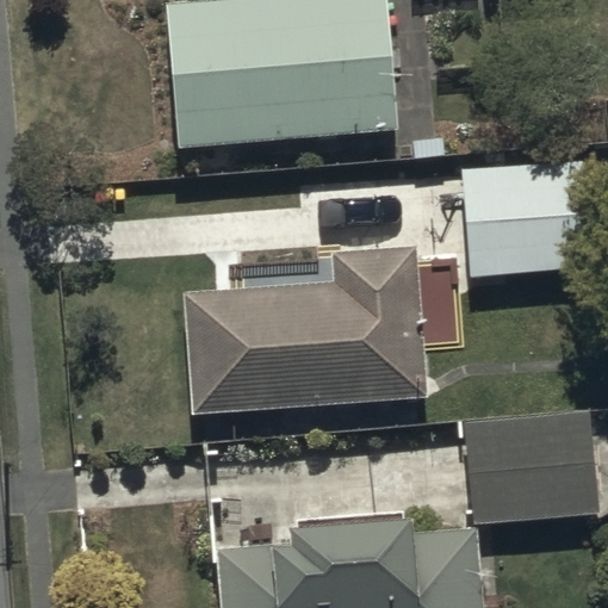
[(388,0),(167,0),(166,0),(178,147),(398,130),(388,0)]
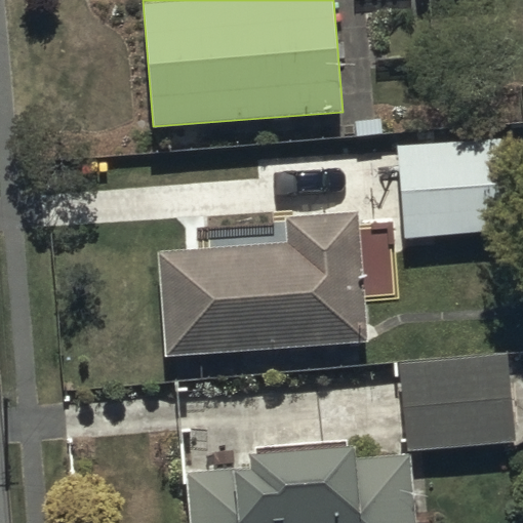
[(504,137),(397,144),(402,240),(509,234),(504,137)]
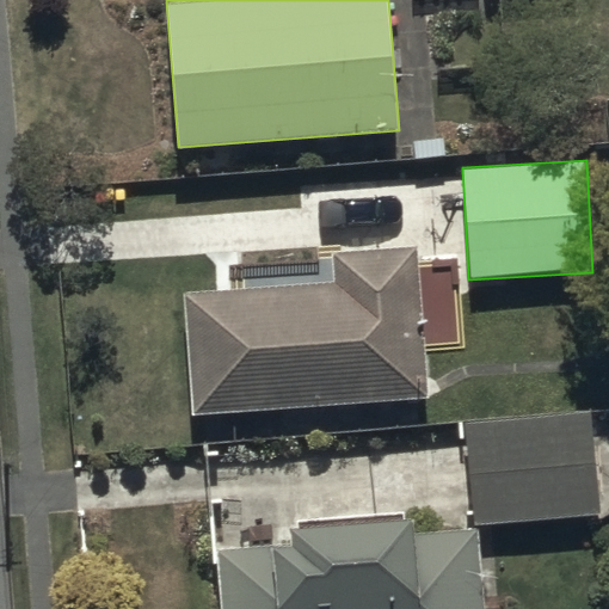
[(332,282),(184,290),(191,414),(426,401),(418,247),(331,252),(332,282)]
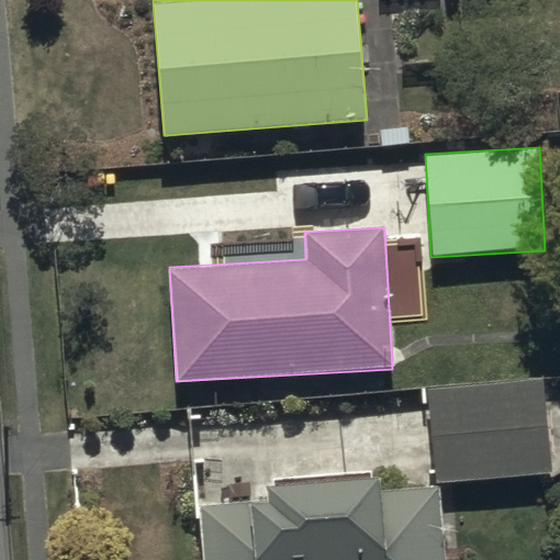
[(541,377),(427,384),(434,480),(547,473),(541,377)]
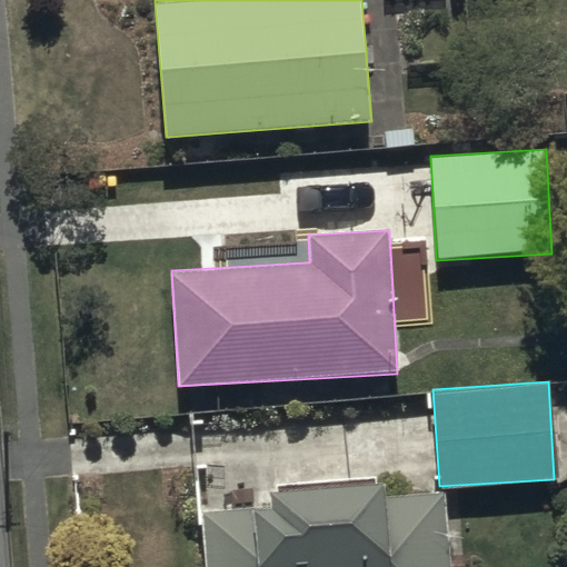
[(276,507),(204,511),(208,566),(453,566),(447,495),(391,499),(390,479),(275,487),(276,507)]
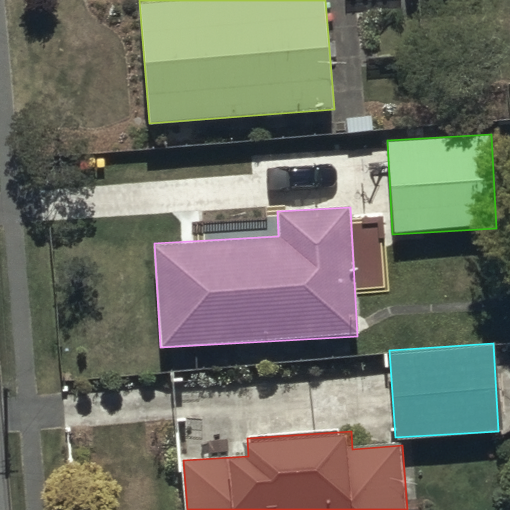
All buildings are outlined.
